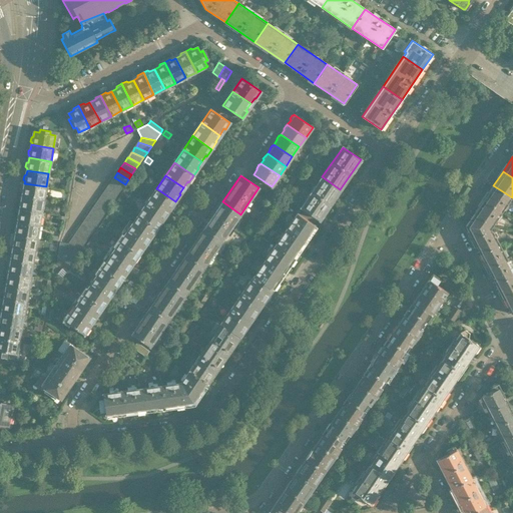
[(340,189),(322,176),(302,207),(320,219),(340,189)]
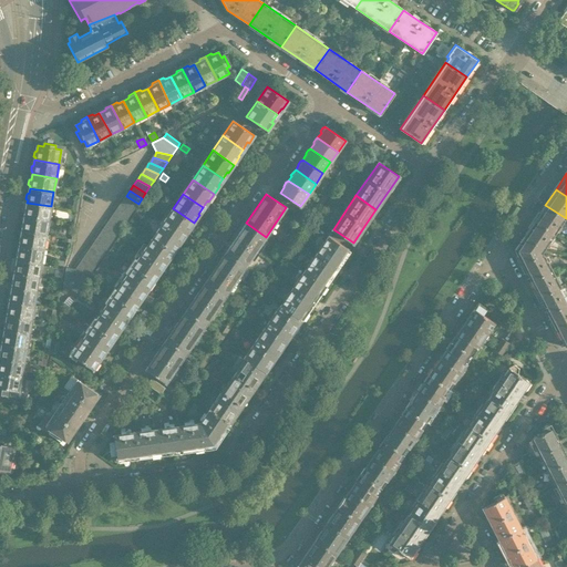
[(138,204),(126,196),(123,200),(134,209),(138,204)]
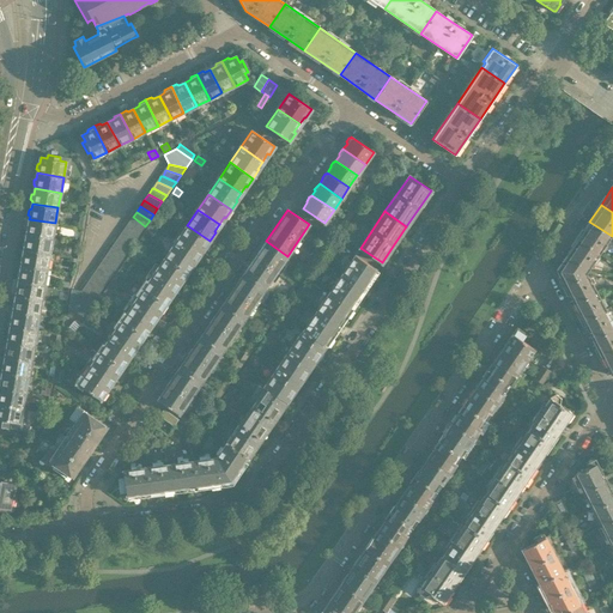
[(354,218),(364,224),(368,219),(358,212),(354,218)]
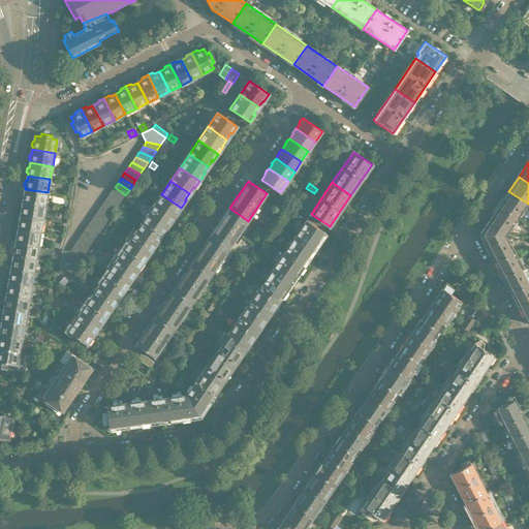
[(125,195),(115,187),(111,193),(122,200),(125,195)]
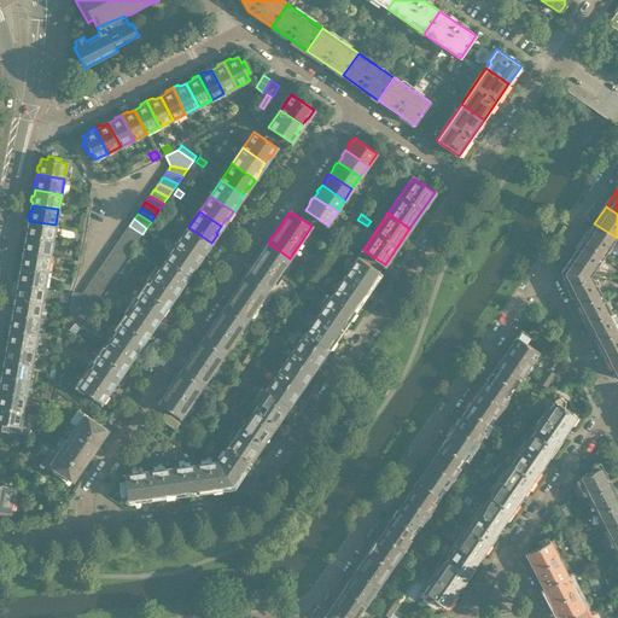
[(29,226),(25,227),(25,232),(27,233),(27,235),(53,240),(56,225),(29,221),(29,226)]
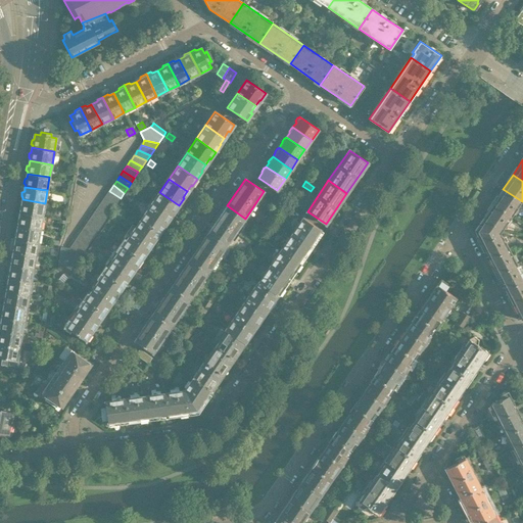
[(503,189),(493,203),(512,216),(522,201),(503,189)]
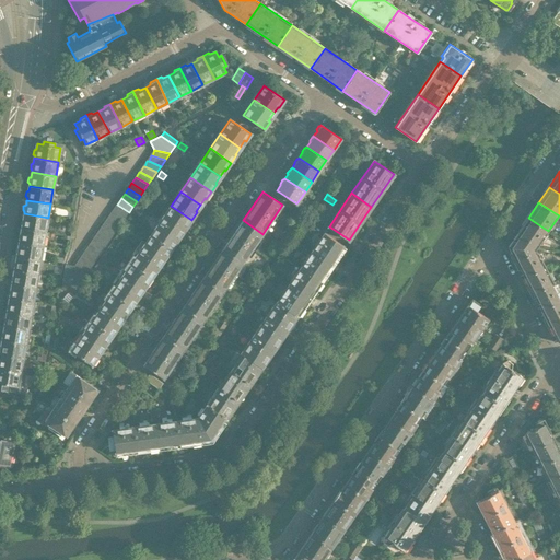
[(129,212),(117,205),(114,209),(126,218),(129,212)]
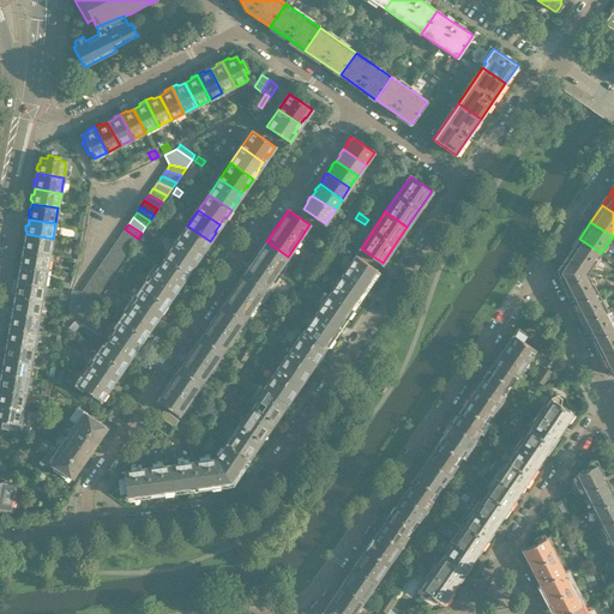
[(210,241),(187,226),(175,241),(198,257),(203,250),(204,250),(210,241)]
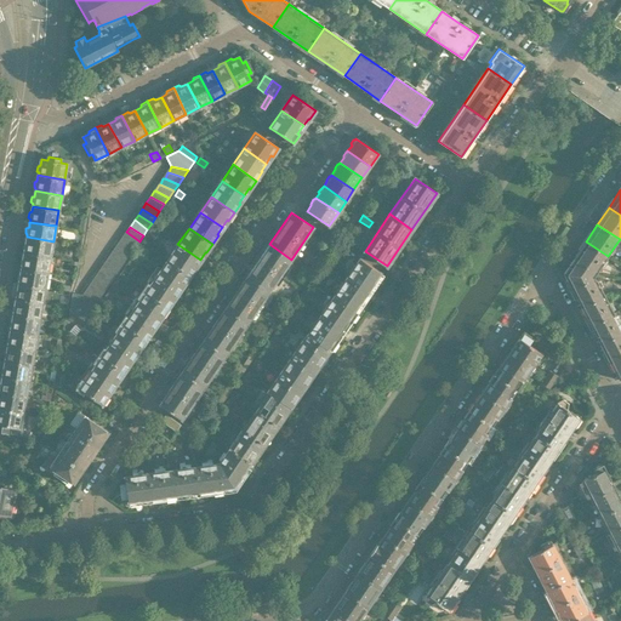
[(140,241),(126,232),(121,239),(135,248),(140,241)]
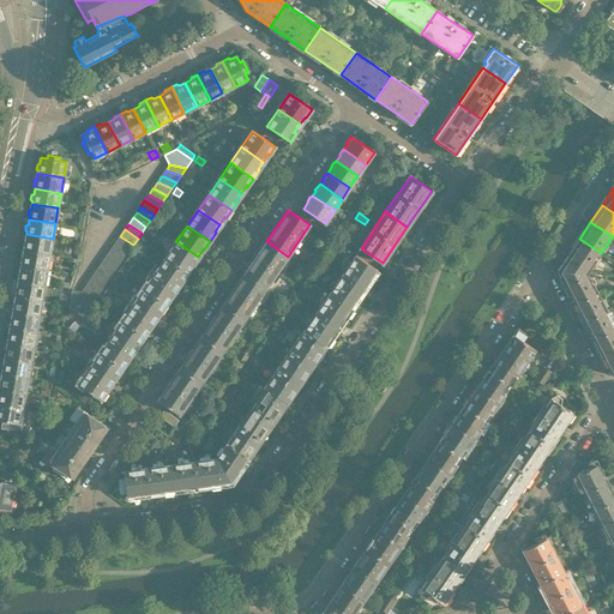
[(25,240),(23,241),(23,246),(24,247),(24,250),(50,254),(53,239),(26,234),(25,240)]
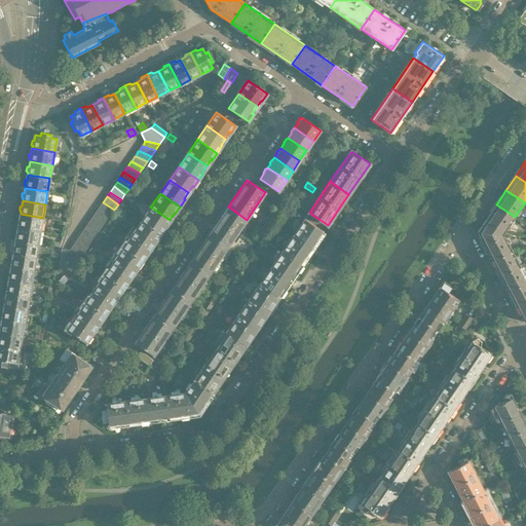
[(302,205),(295,201),(292,204),(299,210),(302,205)]
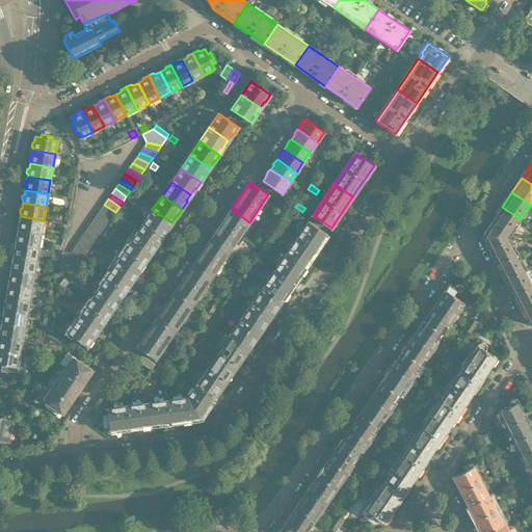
[(115,212),(104,205),(101,210),(111,217),(115,212)]
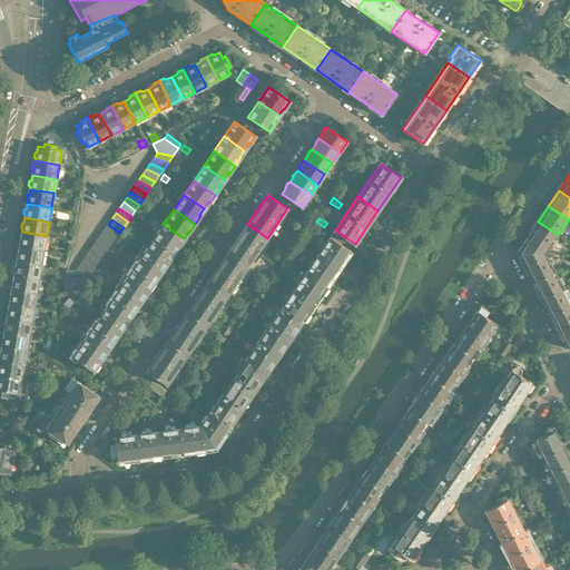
[(296,231),(300,233),(307,222),(304,219),(296,231)]
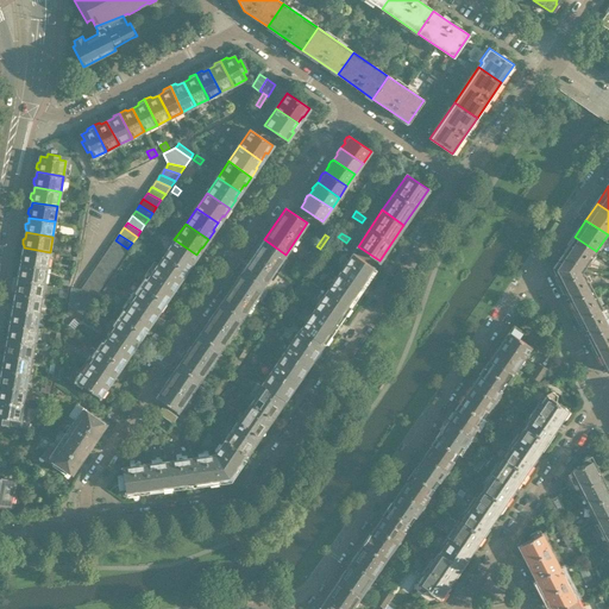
[(575,237),(564,252),(585,267),(596,251),(575,237)]
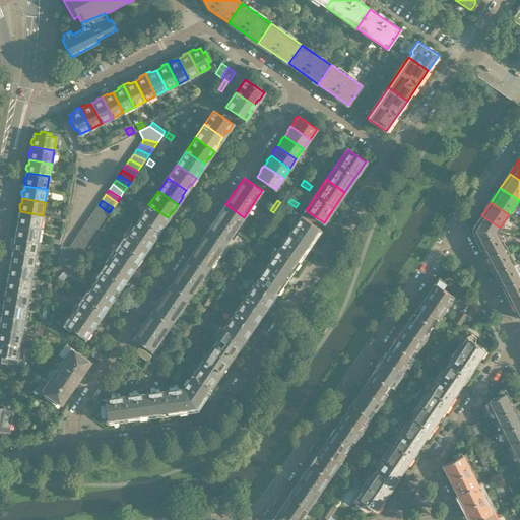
[(168,217),(148,204),(140,217),(159,231),(165,224),(163,223),(168,217)]
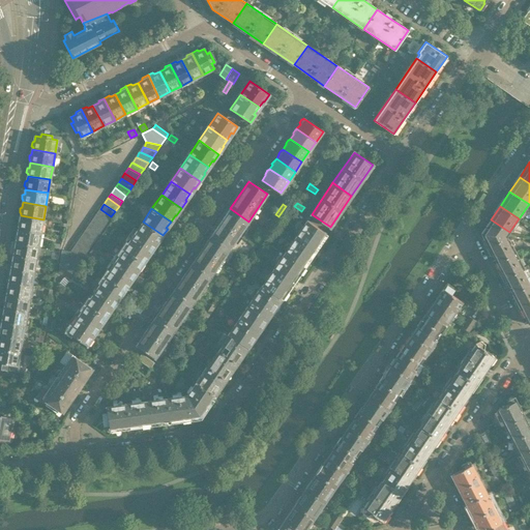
[(230,208),(211,235),(230,248),(248,222),(230,208)]
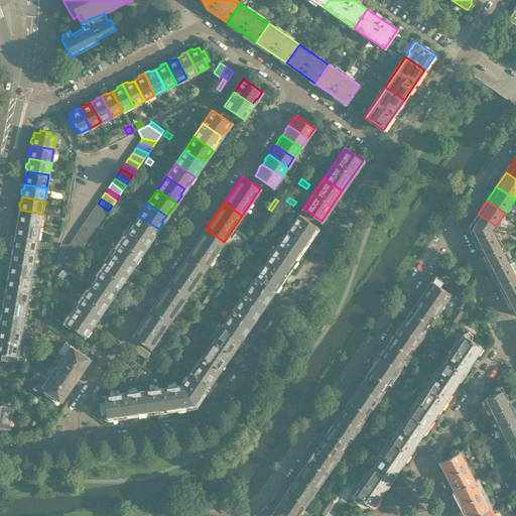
[(108,211),(98,204),(94,208),(95,209),(105,216),(108,211)]
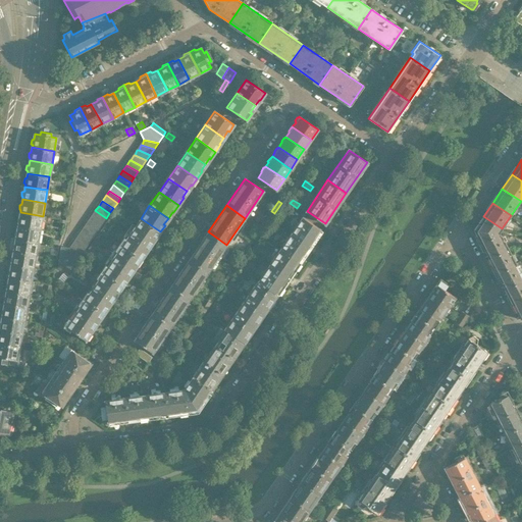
[(106,218),(96,211),(92,215),(93,216),(102,224),(106,218)]
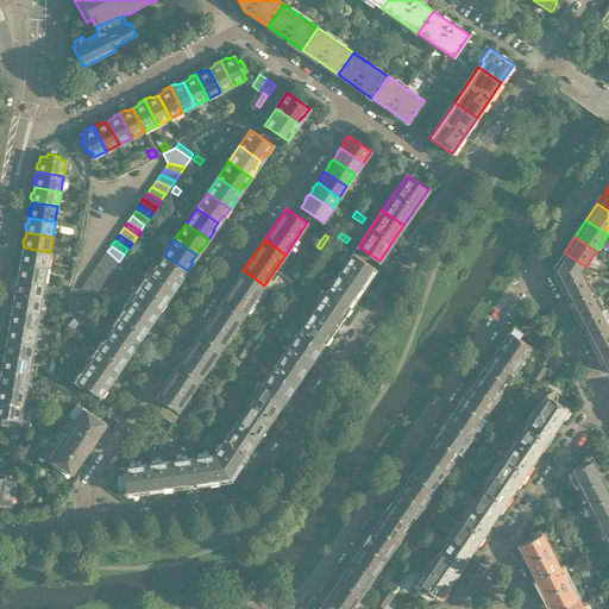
[(23,253),(20,255),(19,259),(22,261),(22,263),(46,268),(50,252),(24,248),(23,253)]
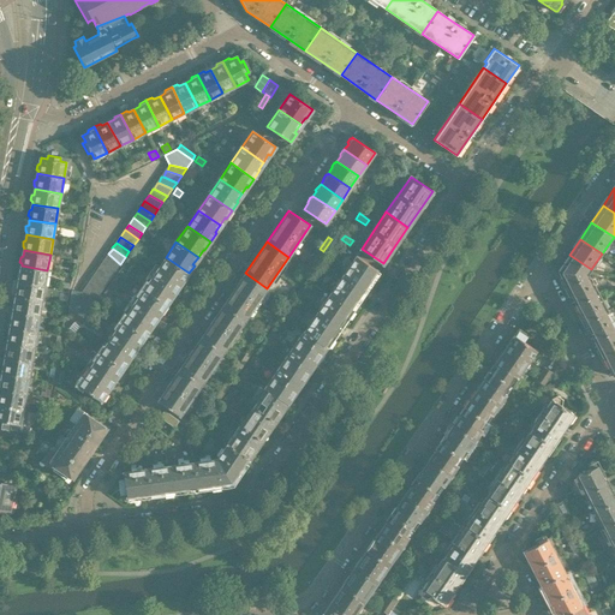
[(120,264),(109,255),(105,260),(106,262),(115,272),(120,264)]
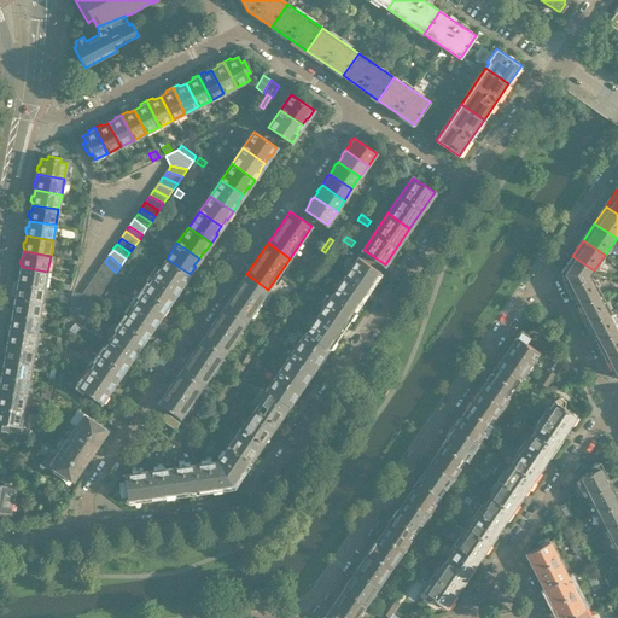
[(572,256),(560,273),(569,289),(590,277),(594,270),(572,256)]
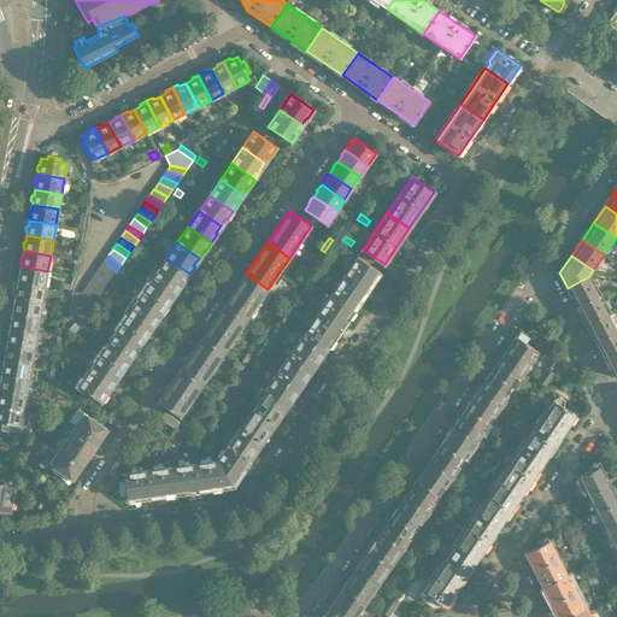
[(358,301),(372,282),(374,280),(375,281),(380,274),(378,272),(380,271),(357,257),(331,294),(354,310),(360,303),(358,301)]
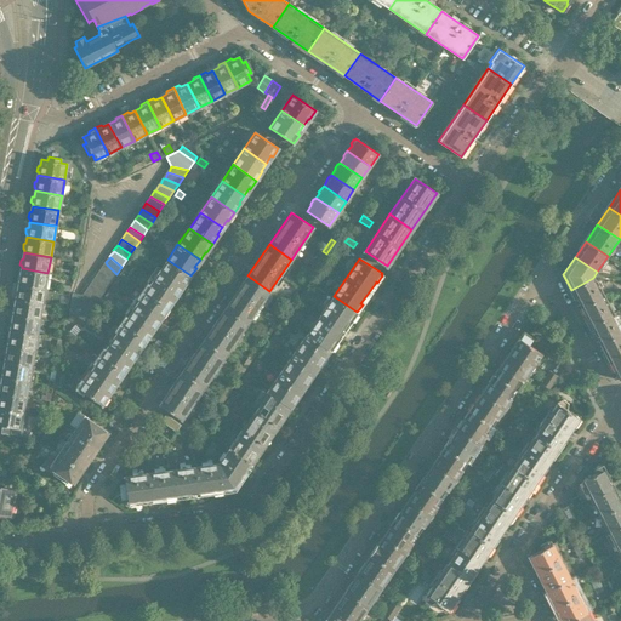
[(191,275),(167,260),(157,277),(178,291),(183,284),(184,285),(191,275)]
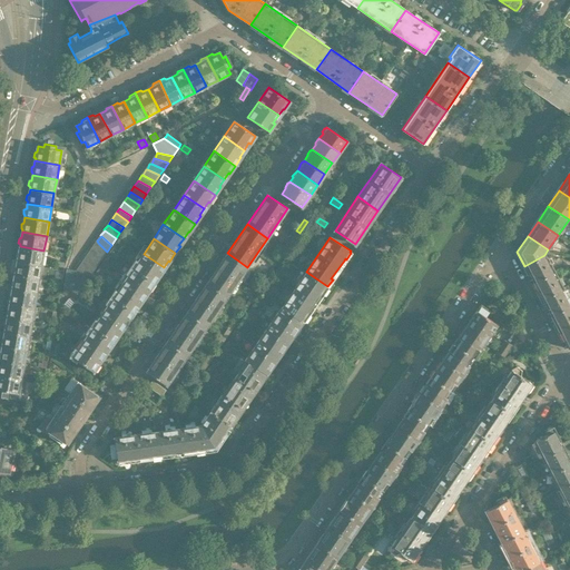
[(292,238),(284,249),(286,251),(294,239),(292,238)]
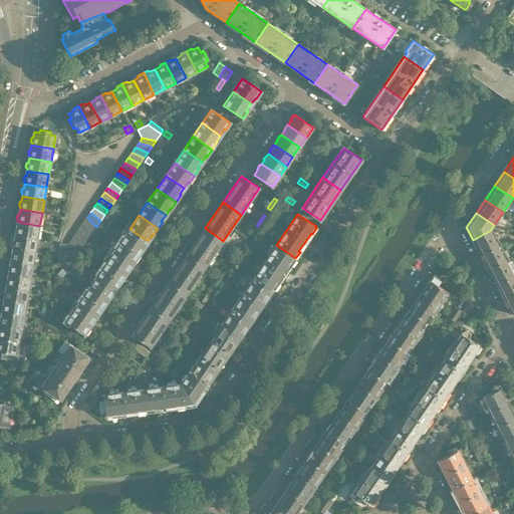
[(96,227),(88,219),(83,223),(85,224),(92,233),(96,227)]
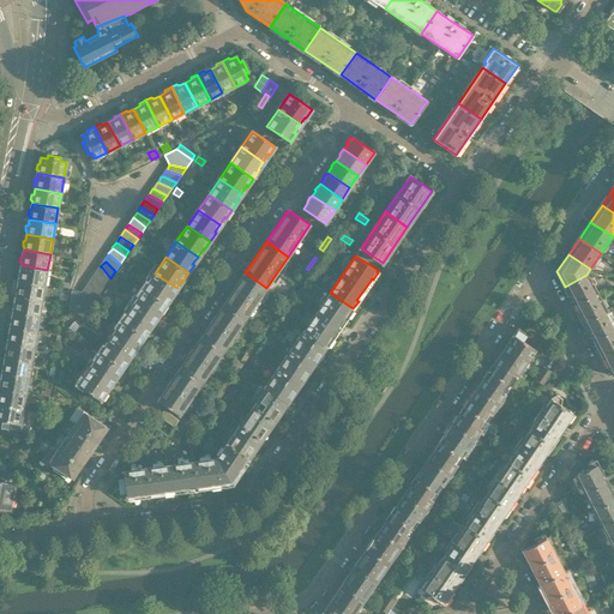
[(20,271),(18,272),(17,276),(19,278),(18,281),(44,286),(47,270),(22,265),(20,271)]
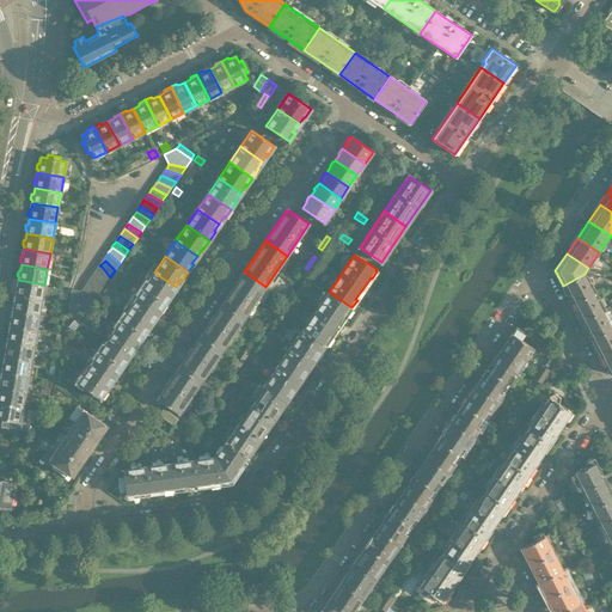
[(110,277),(102,267),(96,271),(97,274),(104,286),(110,277)]
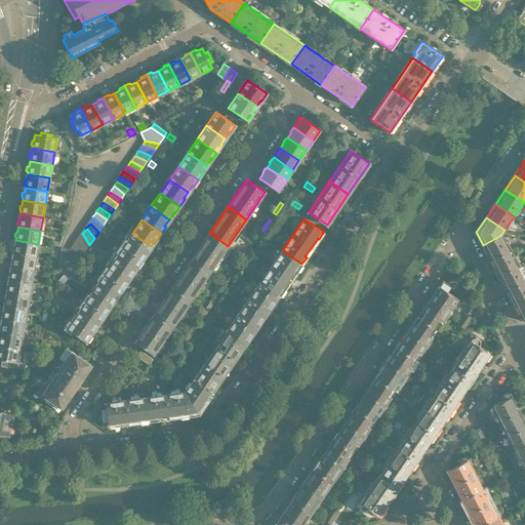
[(256,241),(264,231),(261,230),(254,240),(256,241)]
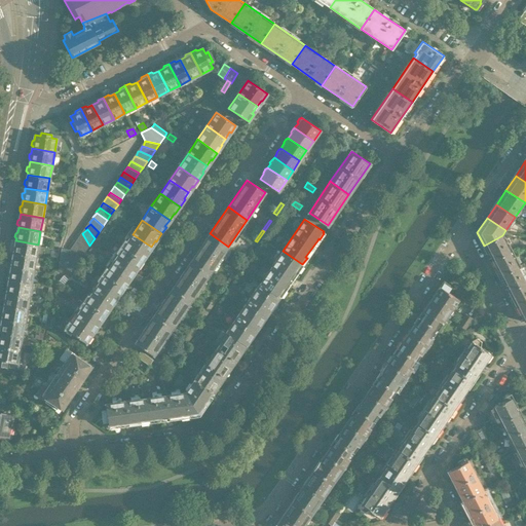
[(210,233),(191,261),(210,273),(228,247),(210,233)]
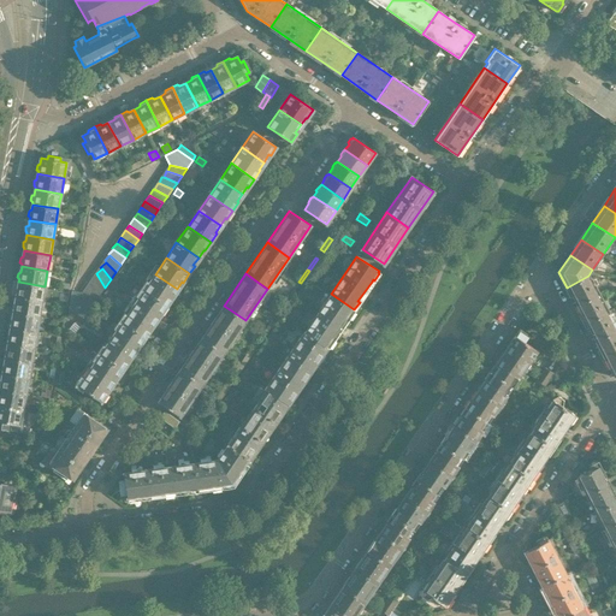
[(171,296),(177,289),(155,274),(143,290),(167,306),(173,297),(171,296)]
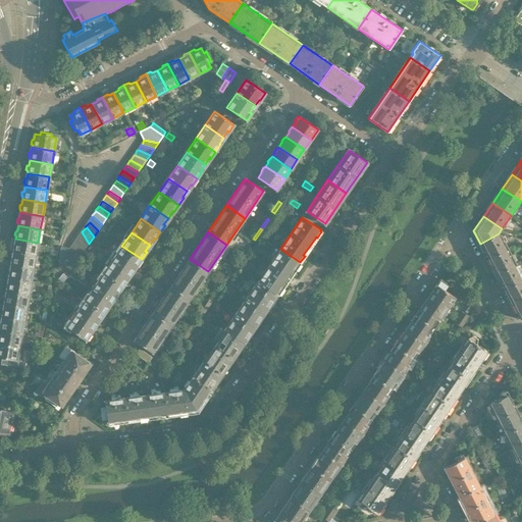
[(89,244),(83,233),(77,237),(80,240),(84,251),(89,244)]
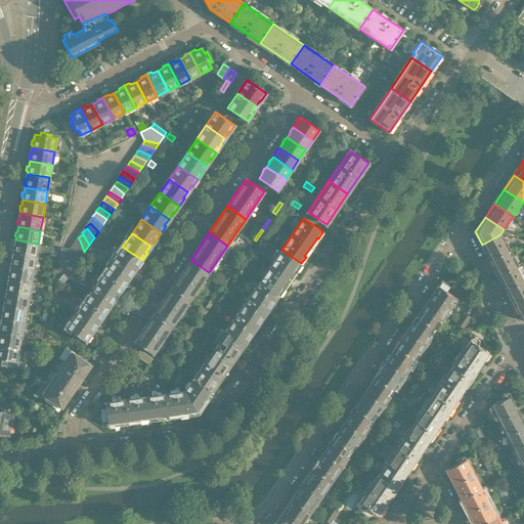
[(500,234),(482,245),(490,259),(510,249),(505,237),(500,234)]
